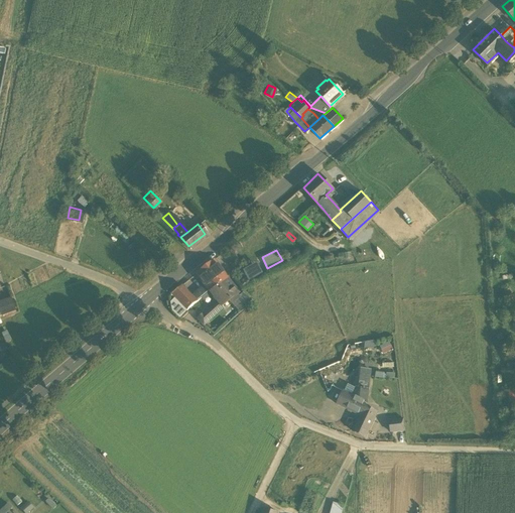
[(203,283),(208,289),(217,282),(225,276),(212,258),(195,272),(203,283)]
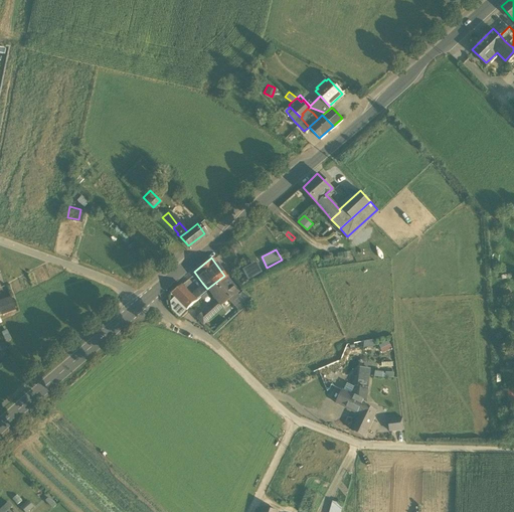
[(261,271),(254,260),(240,268),(246,279),(261,271)]
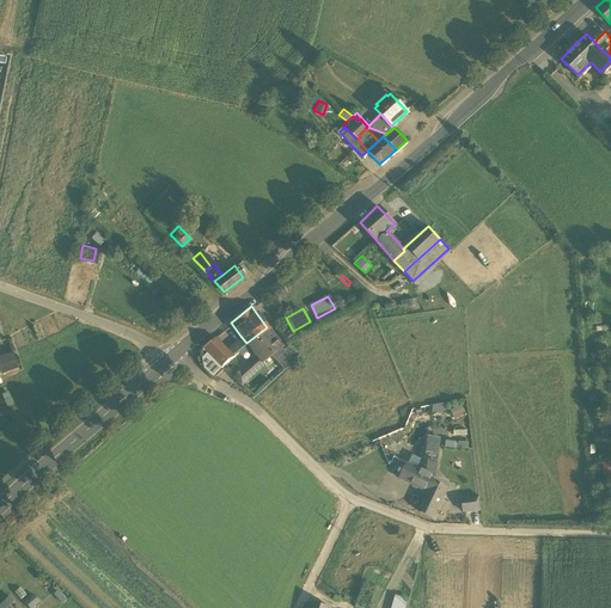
[(267,327),(257,335),(272,352),(280,344),(267,327)]
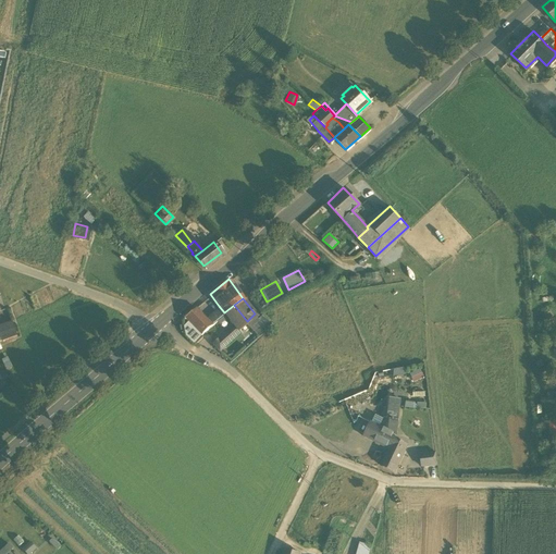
[(225,314),(234,325),(237,330),(247,321),(234,305),(224,312),(225,314)]
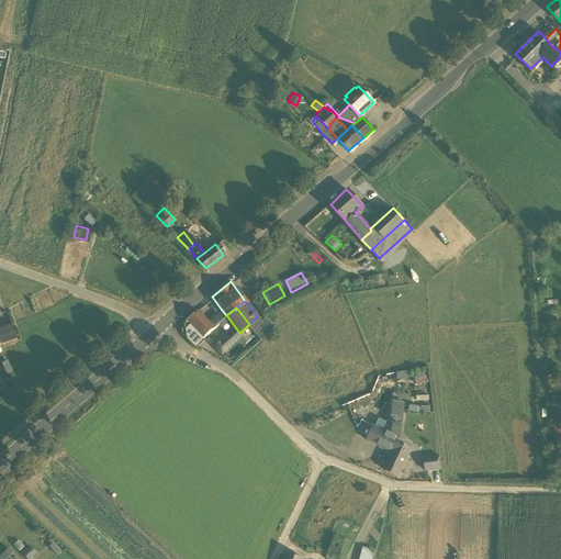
[(202,335),(212,326),(206,321),(195,309),(186,316),(189,321),(202,335)]
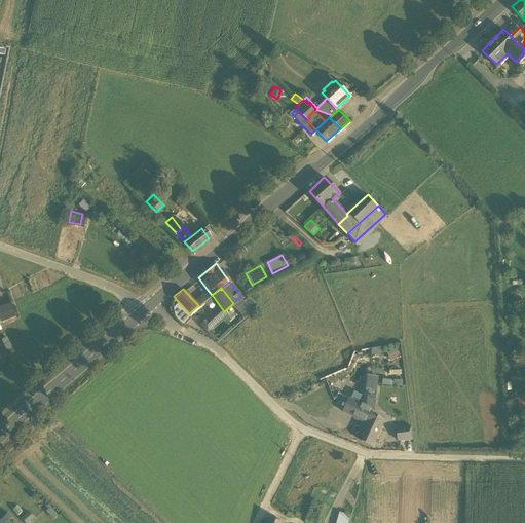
[(207,289),(193,300),(198,305),(209,297),(212,295),(207,289)]
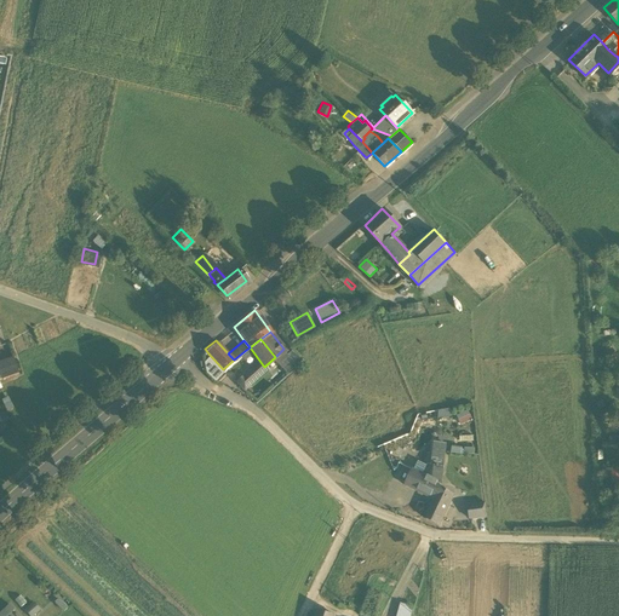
[(286,352),(284,349),(275,357),(287,372),(296,363),(292,360),(286,352)]
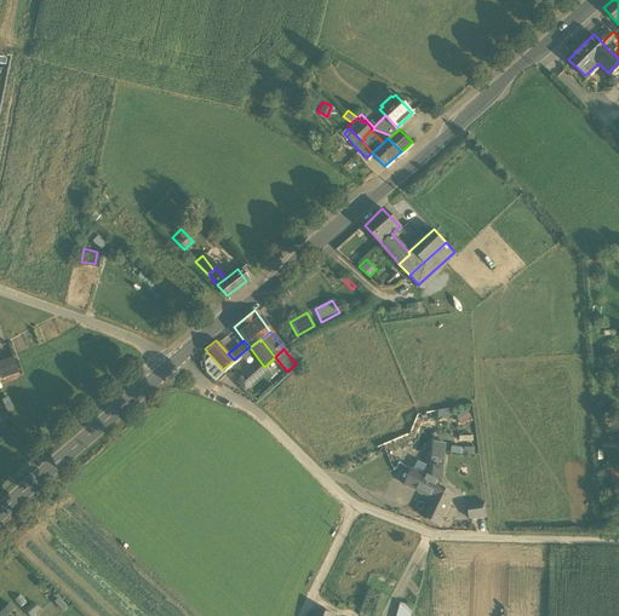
[(290,349),(286,352),(292,360),(298,353),(290,349)]
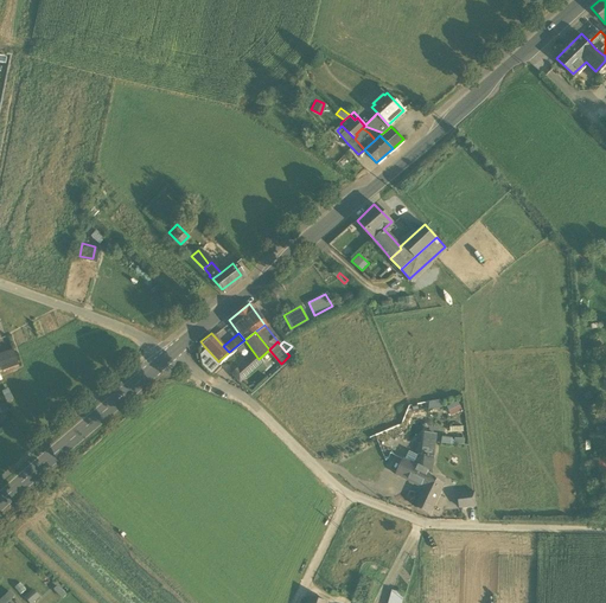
[(0,371),(17,364),(7,344),(0,347),(0,371)]
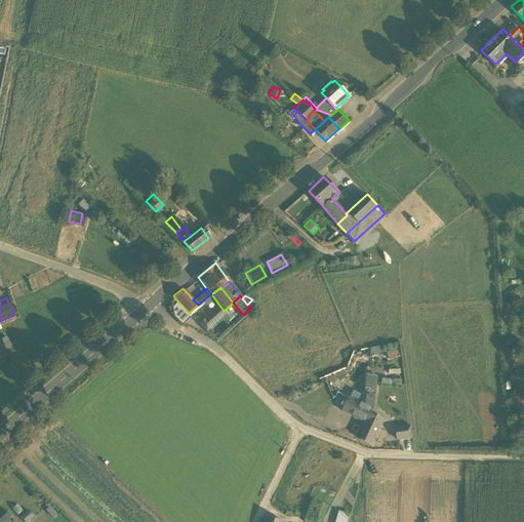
[(179,320),(189,313),(176,299),(171,305),(171,307),(173,313),(179,320)]
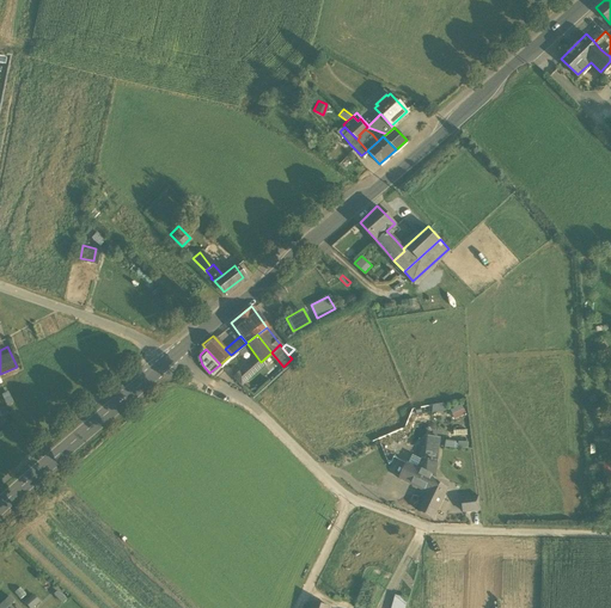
[(262,363),(261,362),(257,357),(249,363),(255,369),(262,363)]
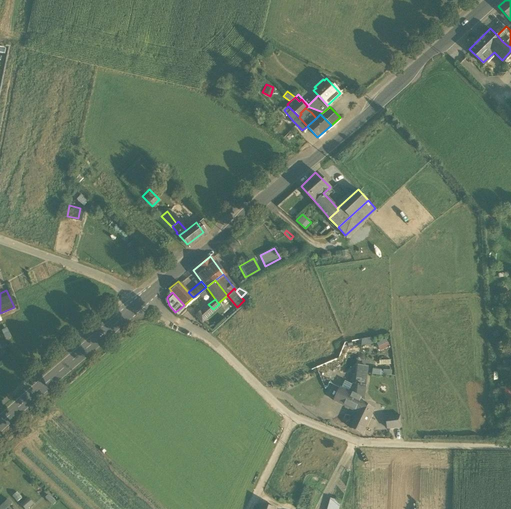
[(205,304),(201,307),(208,314),(213,309),(208,304),(206,305),(205,304)]
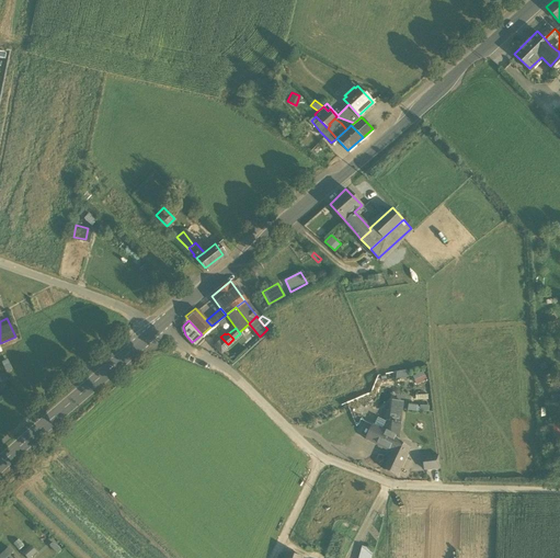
[(220,337),(218,339),(225,346),(228,344),(220,337)]
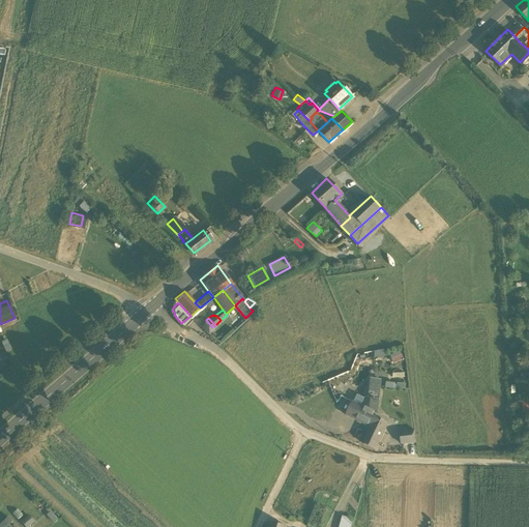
[(207,332),(212,327),(206,320),(200,325),(207,332)]
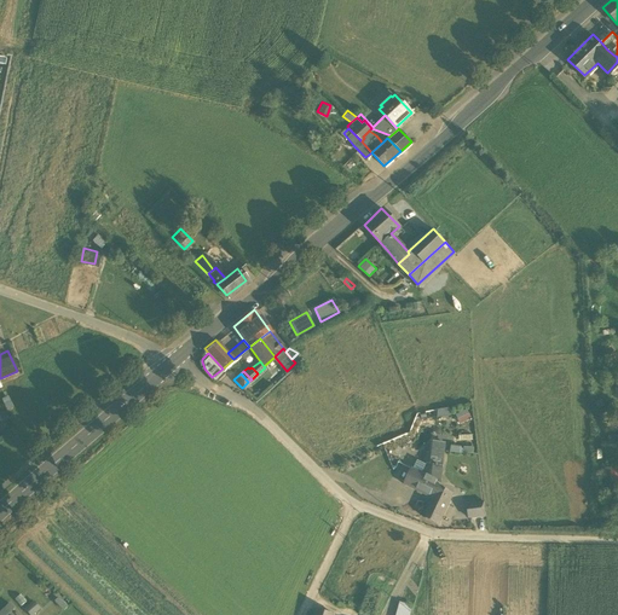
[(451,405),(437,407),(435,416),(450,413),(451,405)]
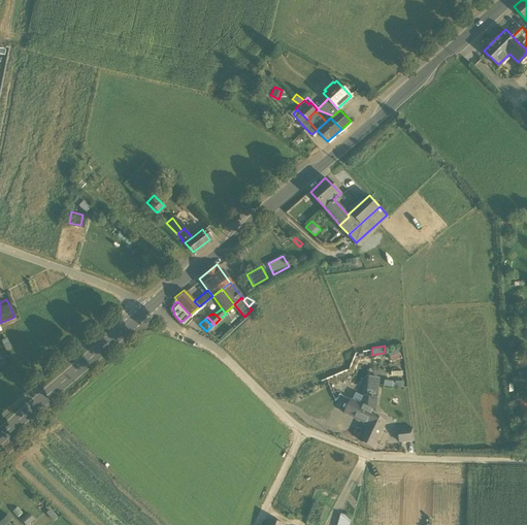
[(401,356),(397,348),(387,352),(391,360),(401,356)]
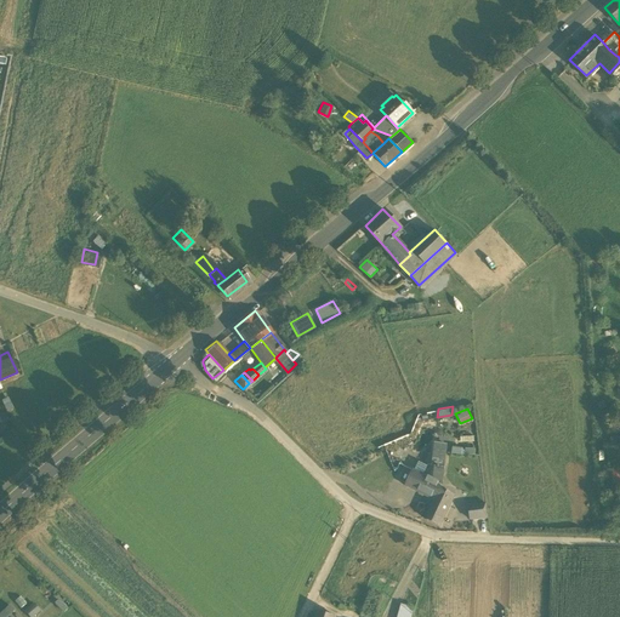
[(424,473),(425,474),(437,480),(439,481),(444,441),(432,440),(430,463),(427,463),(424,473)]
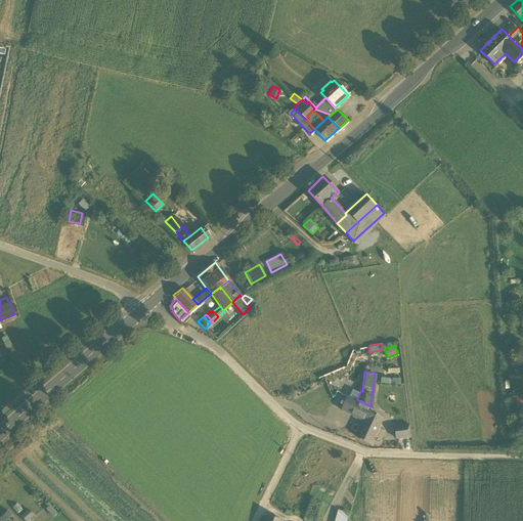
[(352,387),(348,395),(357,399),(360,391),(352,387)]
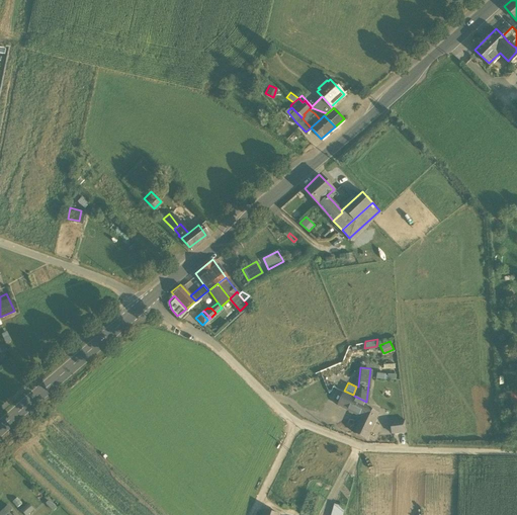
[(337,404),(348,409),(348,408),(354,396),(353,395),(344,391),(337,404)]
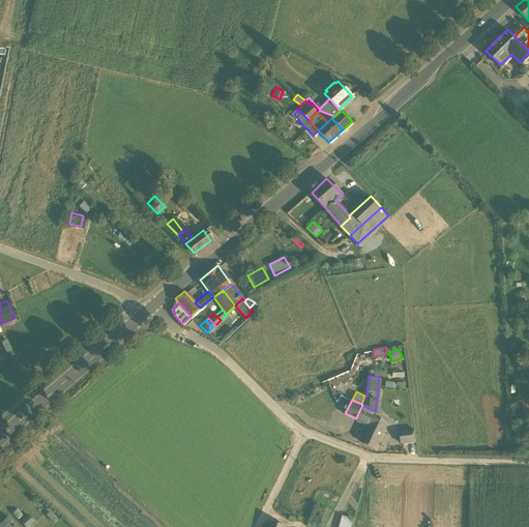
[(372,413),(373,410),(362,405),(356,417),(366,422),(370,423),(361,440),(374,446),(386,421),(375,415),(372,413)]
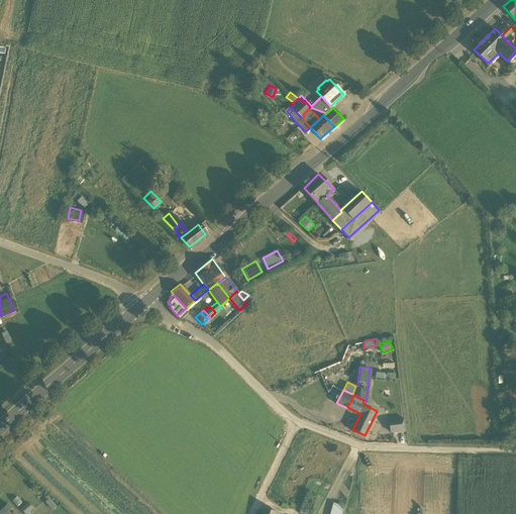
[(388,418),(390,431),(405,429),(403,416),(388,418)]
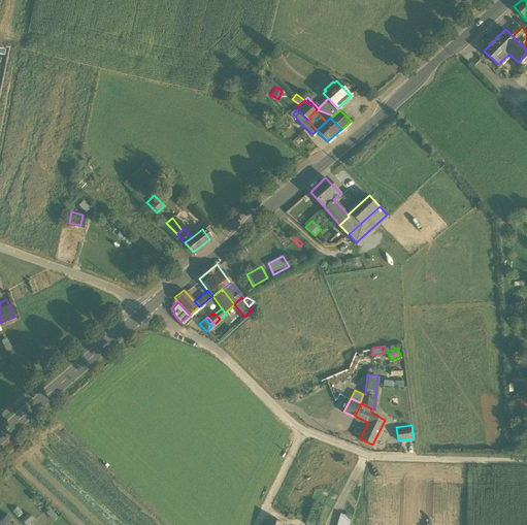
[(25,511),(18,518),(24,523),(31,517),(25,511)]
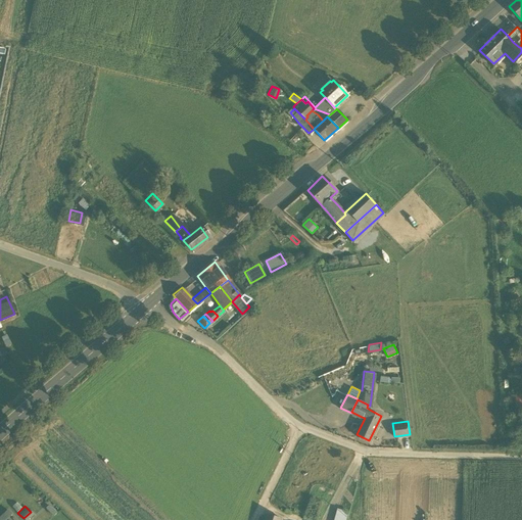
[(332,519),(344,519),(347,510),(337,507),(332,519)]
